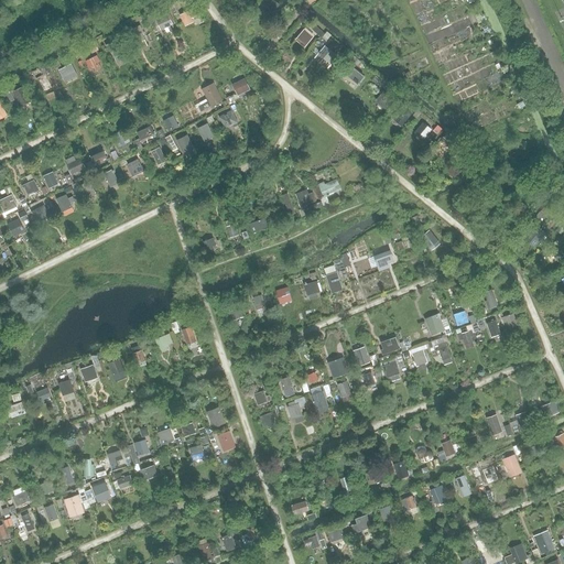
[(272,0),(269,7),(275,11),(280,4),(272,0)]
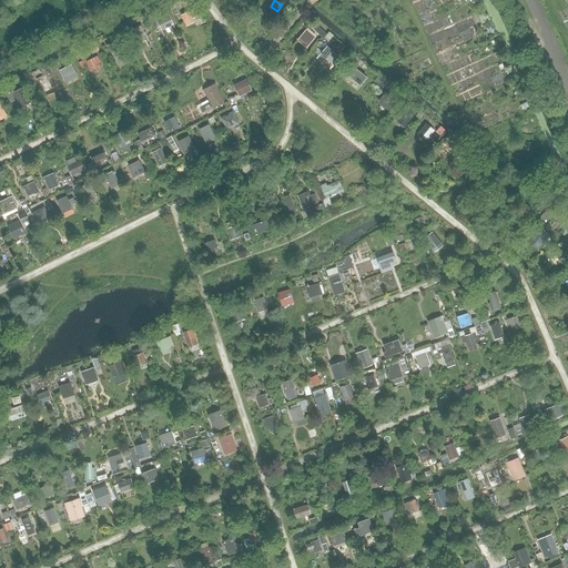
[(182,16),(181,16),(186,26),(194,22),(192,18),(196,17),(193,10),(182,16)]
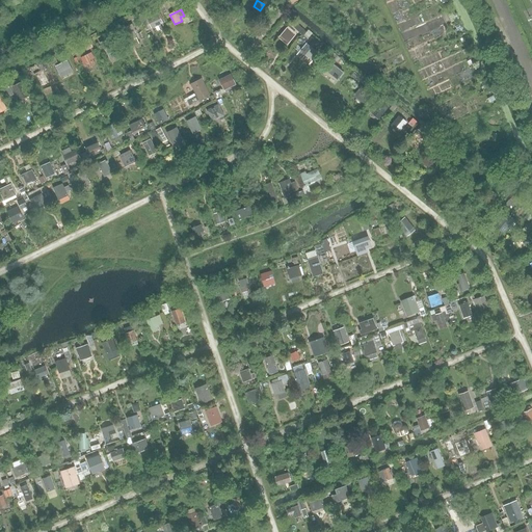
[(148,19),(152,29),(153,28),(163,23),(158,14),(148,19)]
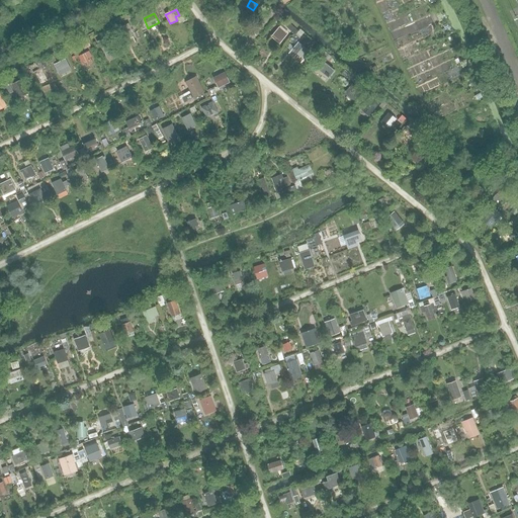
[(128,23),(119,28),(122,34),(124,33),(127,39),(133,36),(130,30),(132,29),(128,23)]
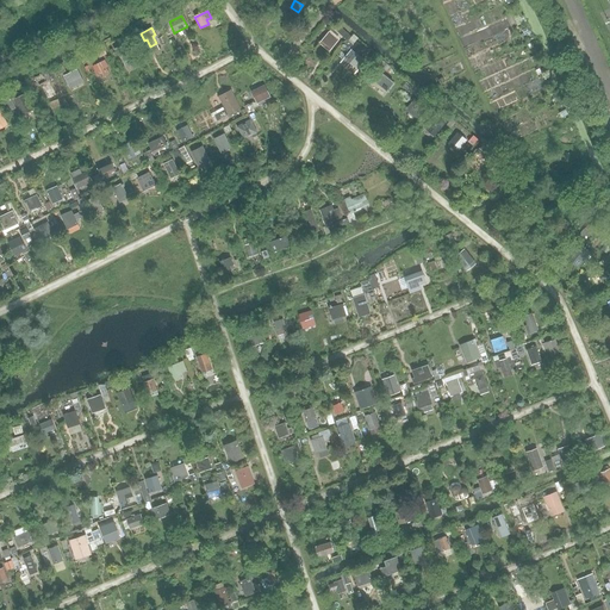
[(347,41),(350,37),(343,30),(340,35),(347,41)]
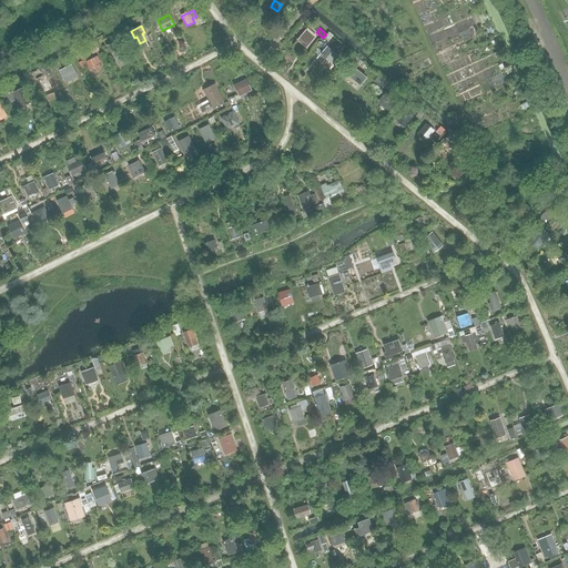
[(306,30),(297,40),(306,48),(315,38),(306,30)]
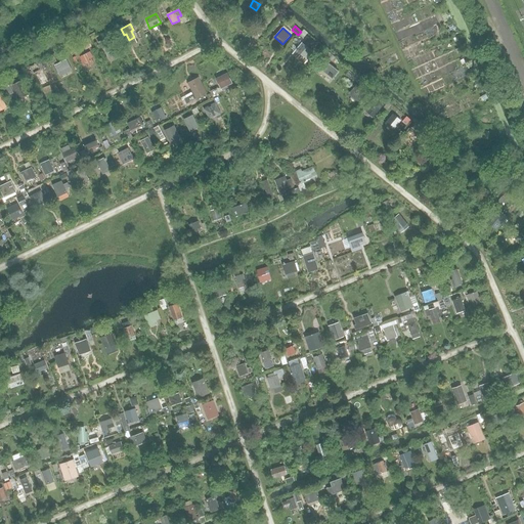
[(108,37),(98,42),(101,48),(103,47),(107,55),(116,51),(108,37)]
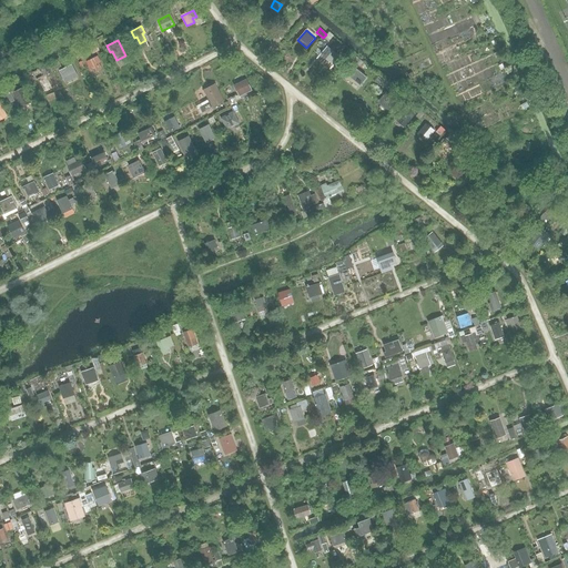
[(327,47),(321,54),(334,66),(341,58),(327,47)]
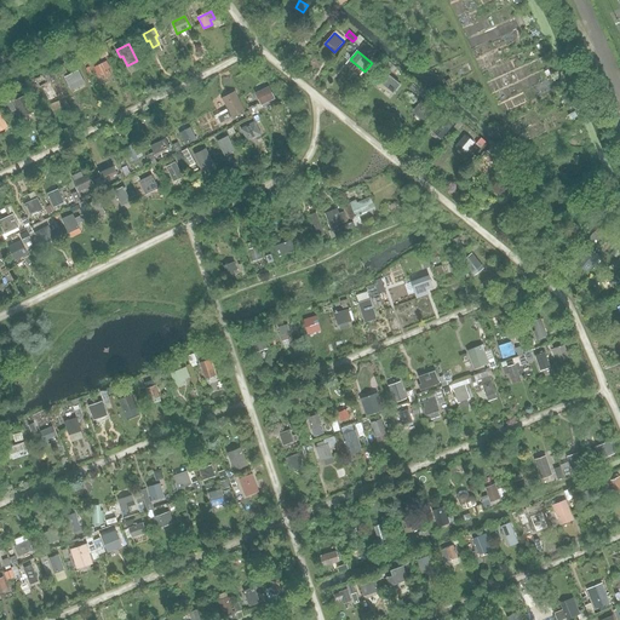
[(107,61),(95,67),(97,74),(99,73),(103,80),(104,80),(112,76),(108,69),(110,68),(107,61)]
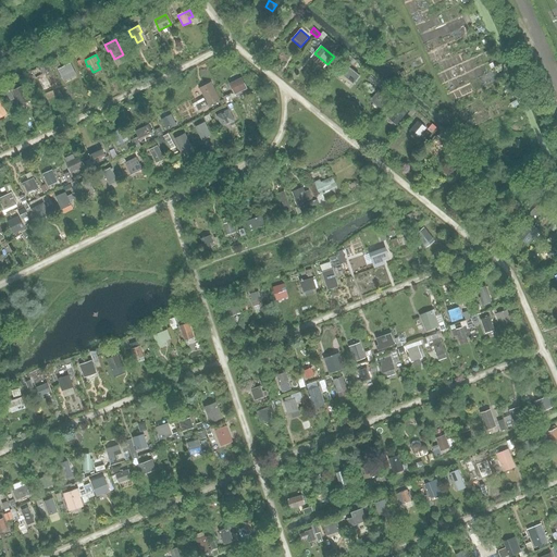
[(71,63),(58,69),(63,79),(75,74),(71,63)]
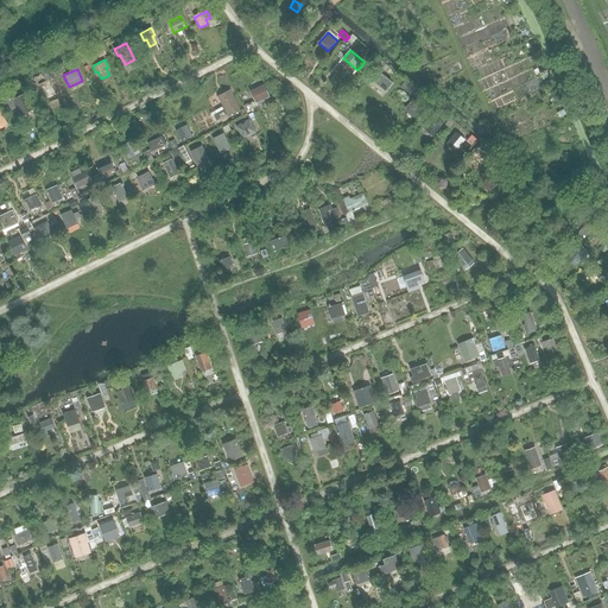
[(377,70),(369,78),(385,92),(392,82),(377,70)]
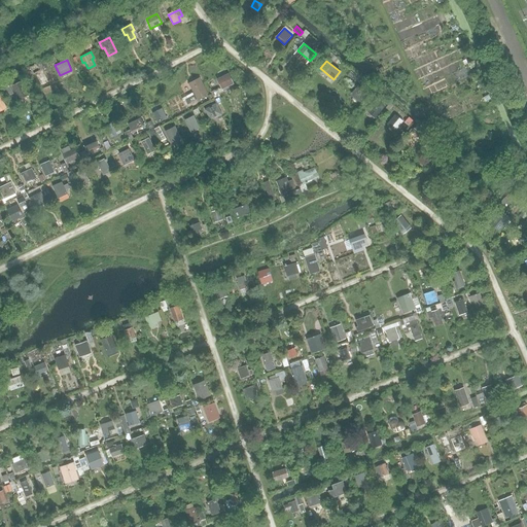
[(229,73),(217,79),(222,90),(234,83),(229,73)]
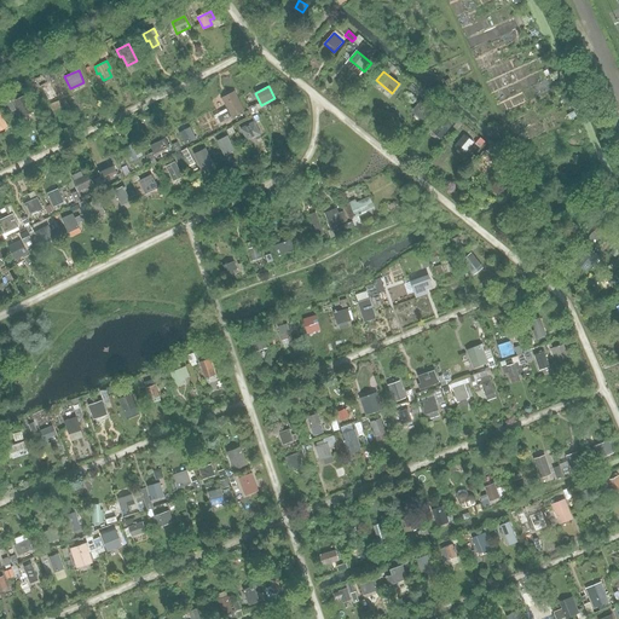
[(61,100),(55,90),(45,94),(50,105),(61,100)]
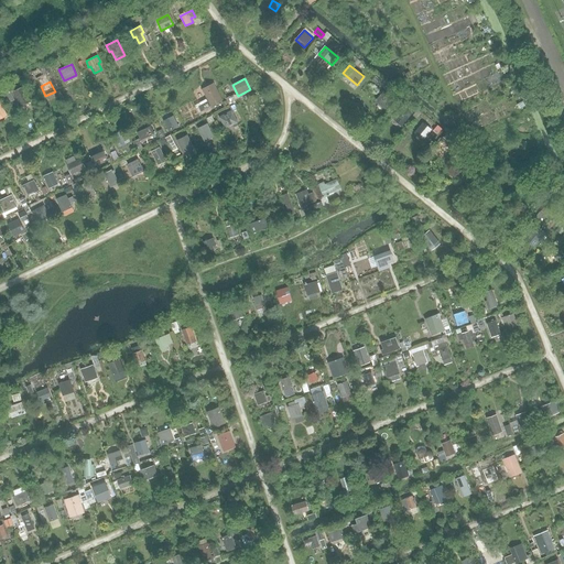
[(22,87),(13,91),(14,94),(17,98),(21,107),(30,101),(22,87)]
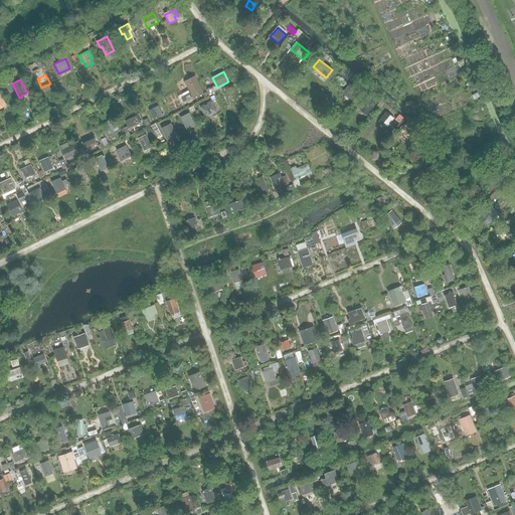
[(198,81),(187,87),(192,98),(201,93),(198,88),(200,87),(198,81)]
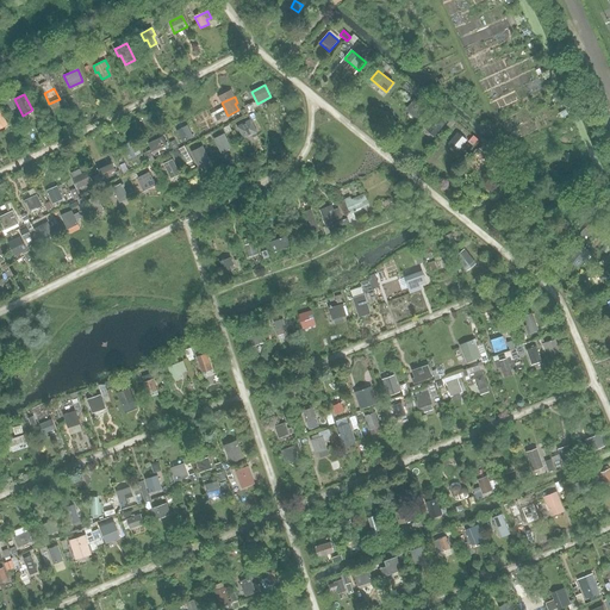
[(425,107),(415,99),(406,110),(417,118),(425,107)]
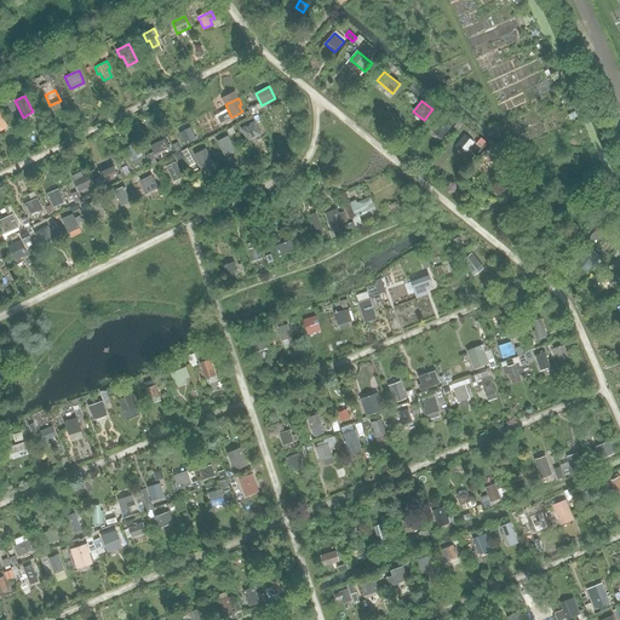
[(258,113),(256,105),(248,108),(252,116),(258,113)]
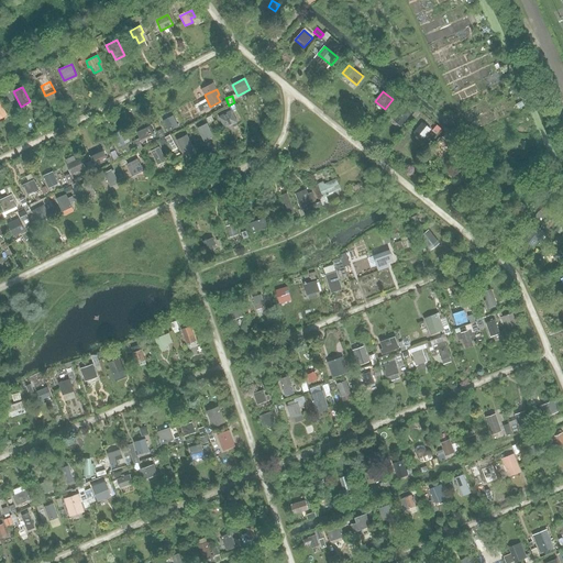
[(403,108),(395,118),(403,124),(411,114),(403,108)]
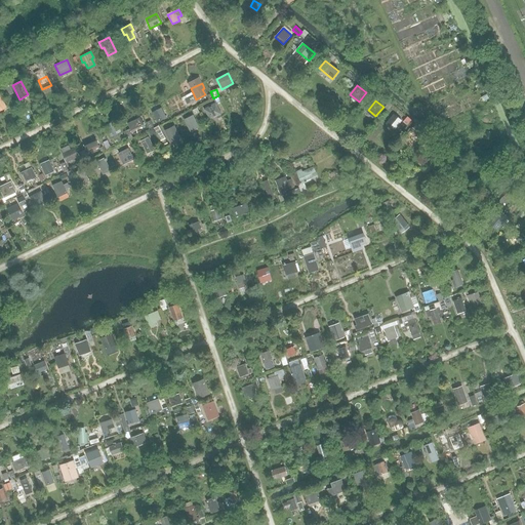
[(204,109),(210,121),(221,114),(216,106),(215,107),(213,104),(204,109)]
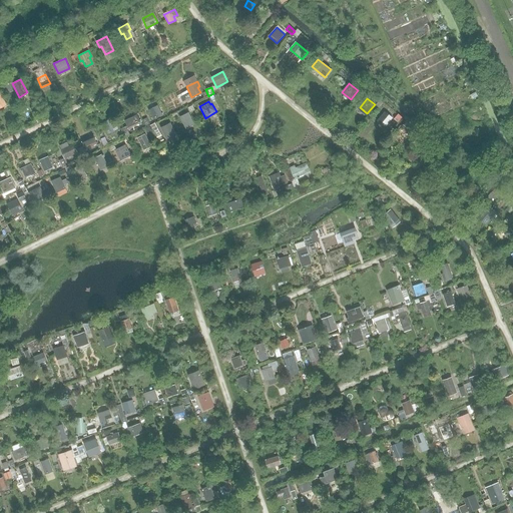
[(159,108),(149,113),(153,120),(162,115),(159,108)]
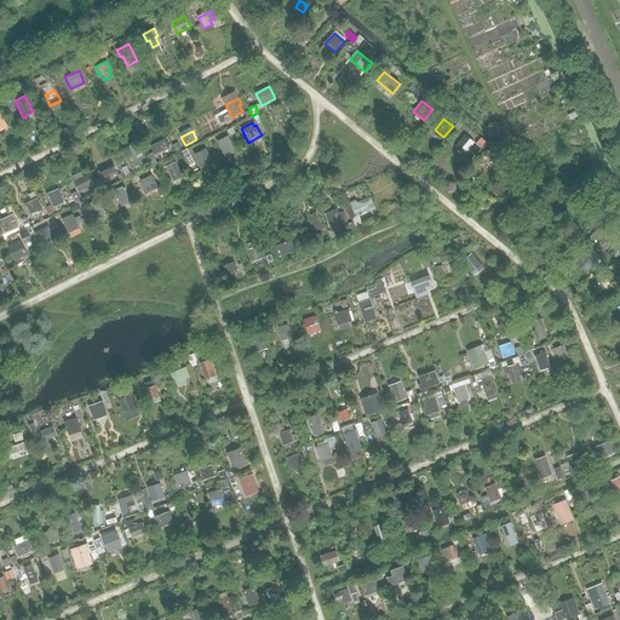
[(465,135),(455,147),(465,155),(475,143),(465,135)]
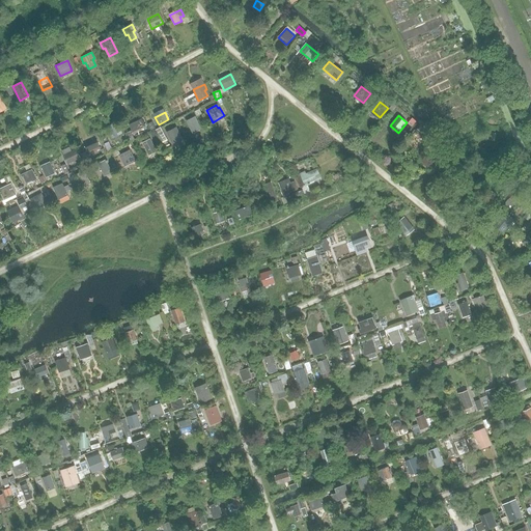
[(195,116),(186,120),(187,121),(192,133),(201,129),(195,116)]
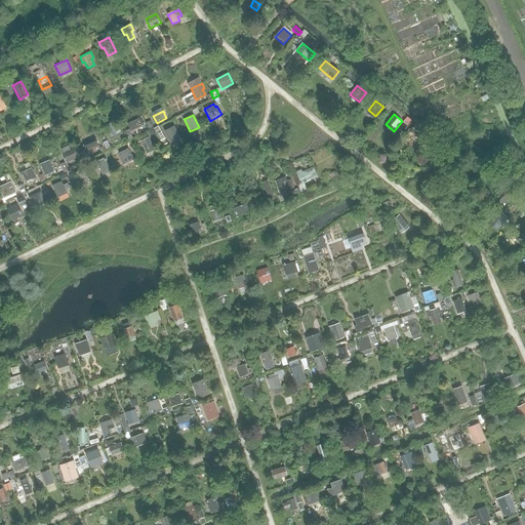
[(139,116),(127,122),(131,131),(132,132),(145,126),(139,116)]
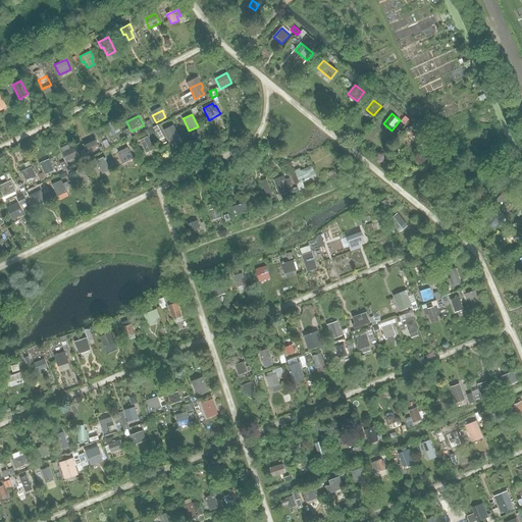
[(118,123),(106,128),(110,138),(122,132),(118,123)]
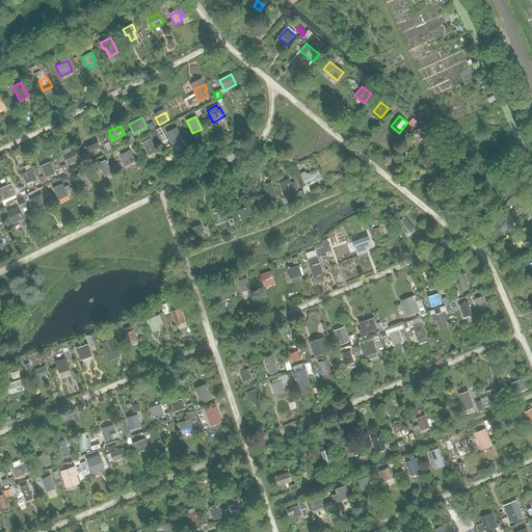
[(177,128),(166,132),(174,148),(184,142),(177,128)]
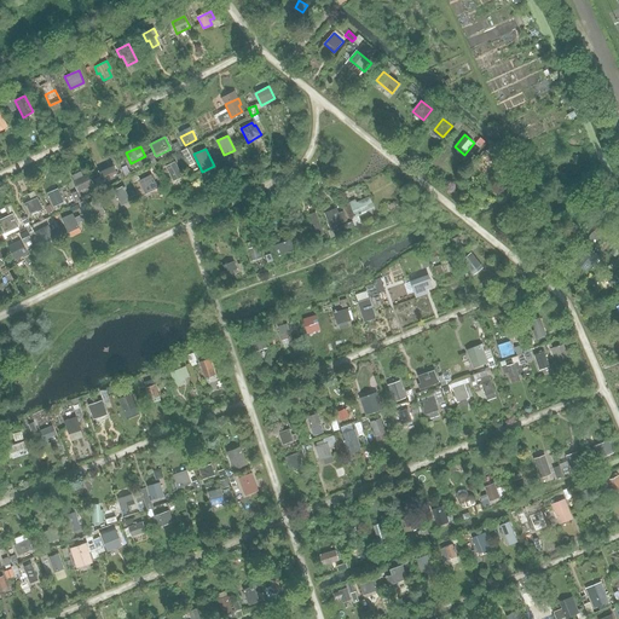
[(484,151),(472,165),(481,173),(482,171),(485,172),(486,171),(487,172),(496,161),(484,151)]
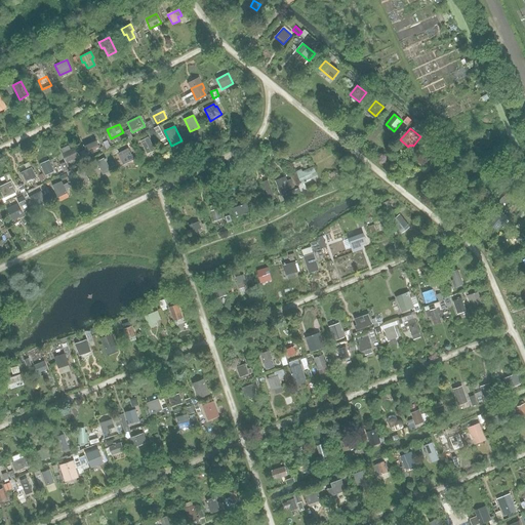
[(129,129),(124,132),(128,142),(133,139),(129,129)]
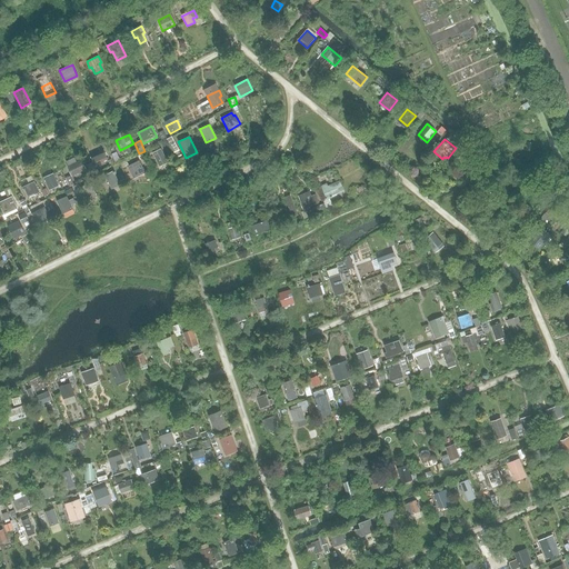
[(161,149),(152,153),(159,167),(168,162),(161,149)]
